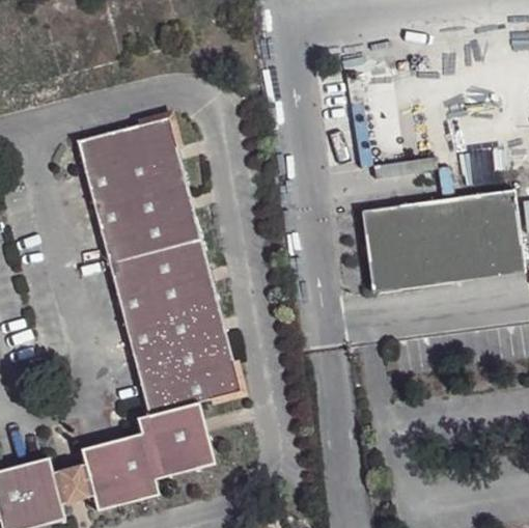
[(76,141),(148,414),(136,417),(140,432),(80,447),(84,463),(92,494),(96,509),(158,494),(154,478),(214,462),(198,399),(239,389),(167,116),(76,141)]
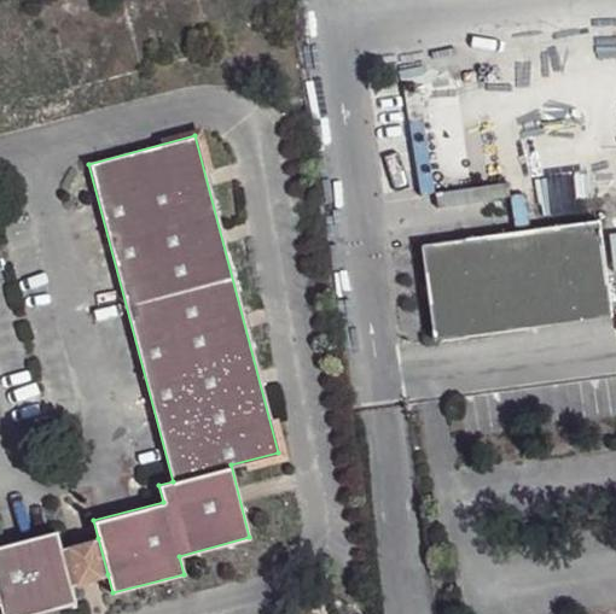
[(429,257),(439,329),(610,307),(598,217),(464,238),(466,251),(429,257)]
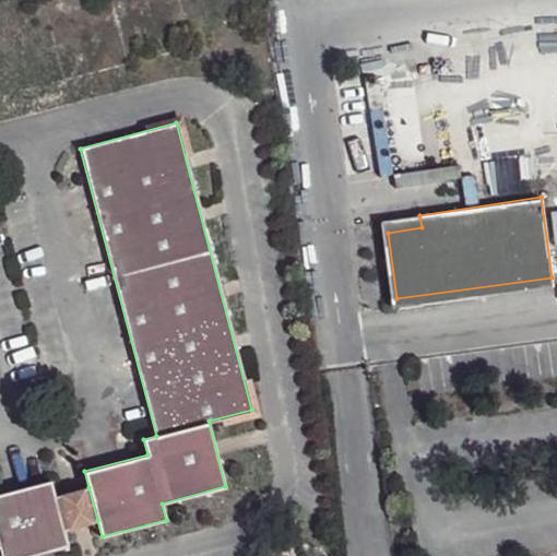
[(556,205),(547,208),(553,241),(556,240),(556,205)]
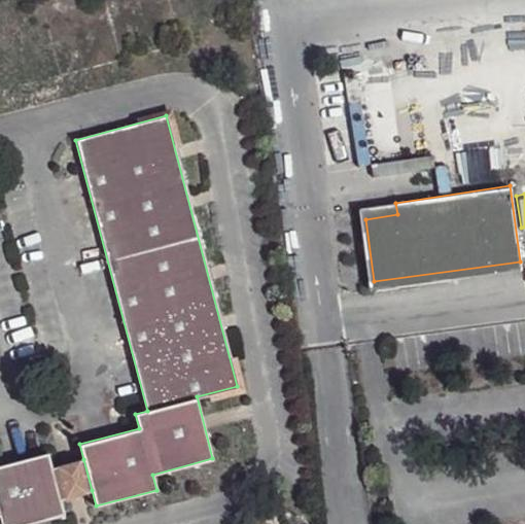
[(395,203),(363,207),(365,219),(397,214),(395,203)]
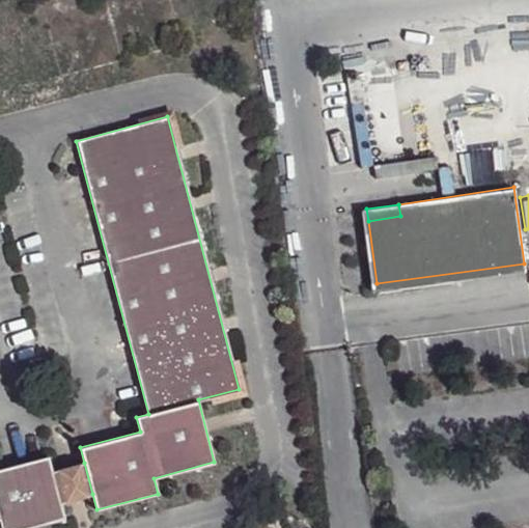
[(0,527),(24,527),(64,518),(60,502),(52,471),(48,455),(0,467),(0,527)]
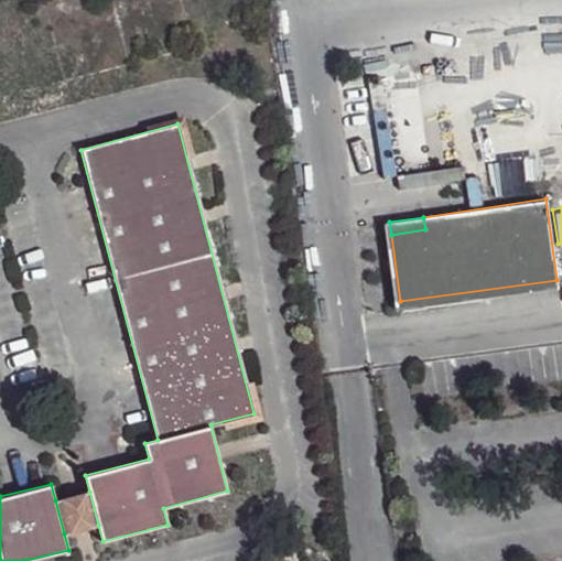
[(89,492),(55,500),(64,533),(98,525),(89,492)]
